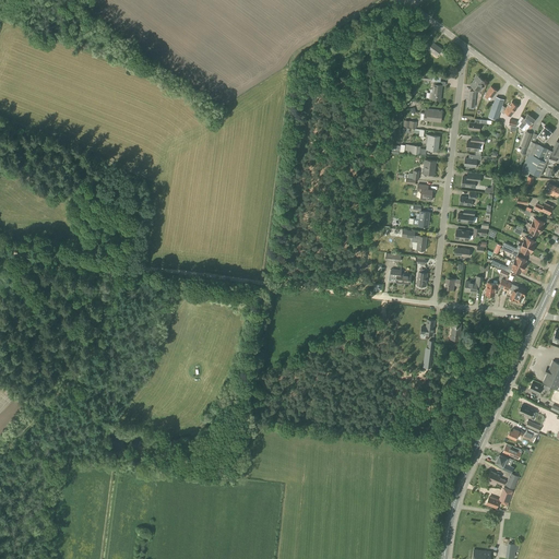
[(428,42),(425,39),(421,45),(425,48),(425,47),(437,56),(439,54),(444,57),(448,54),(430,40),(428,42)]
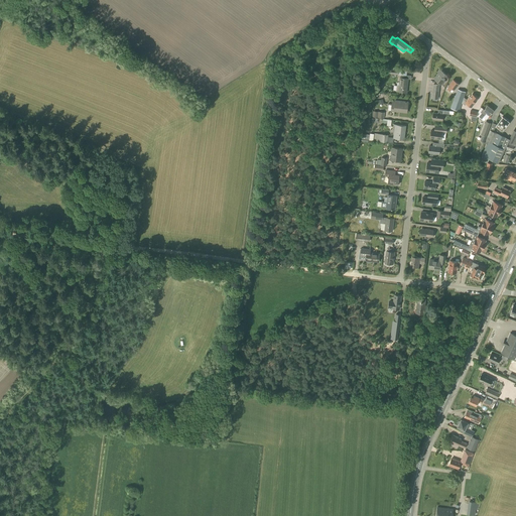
[(436,73),(437,74),(433,79),(442,86),(445,81),(443,80),(447,75),(439,69),(436,73)]
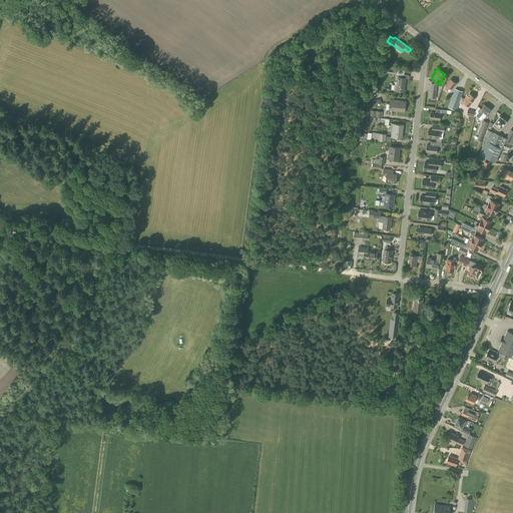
[(397,84),(395,84),(394,91),(405,92),(406,78),(409,79),(409,75),(399,74),(399,77),(398,76),(397,84)]
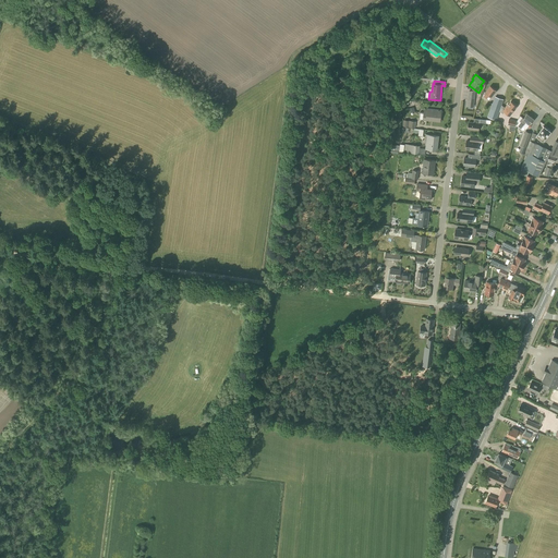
[(492,98),(496,92),(489,86),(485,93),(486,94),(484,96),(487,99),(488,96),(492,98)]
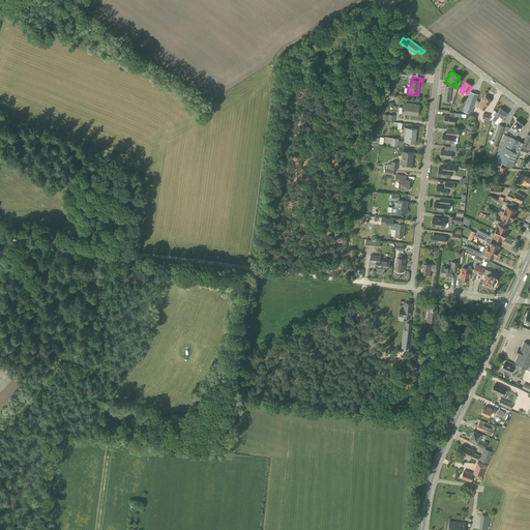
[(468,102),(476,92),(472,89),(465,99),(468,102)]
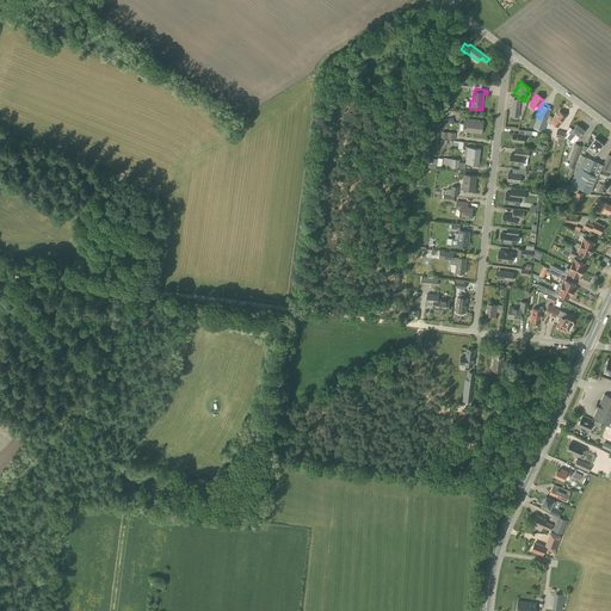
[(566,117),(560,112),(556,116),(556,115),(551,122),(559,128),(566,117)]
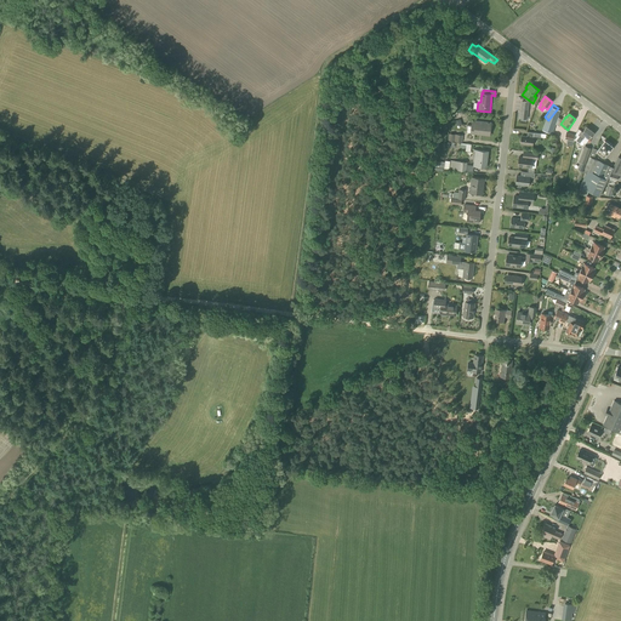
[(491,123),(476,121),(476,123),(472,121),(472,127),(471,134),(478,135),(479,134),(490,135),(490,130),(491,130),(493,126),(491,126),(491,123)]
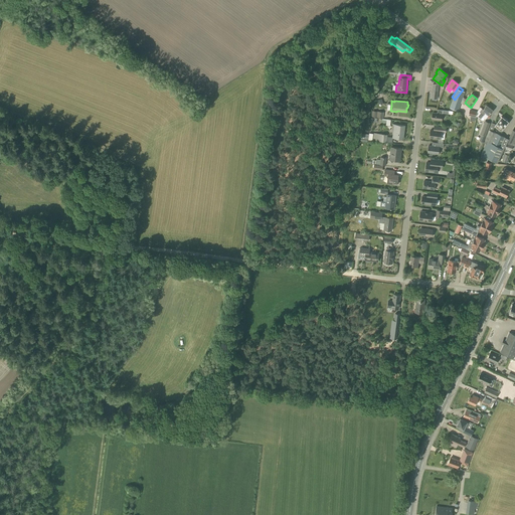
[(493,110),(486,106),(483,110),(480,108),(478,111),(477,116),(481,120),(484,115),(486,113),(489,115),(493,110)]
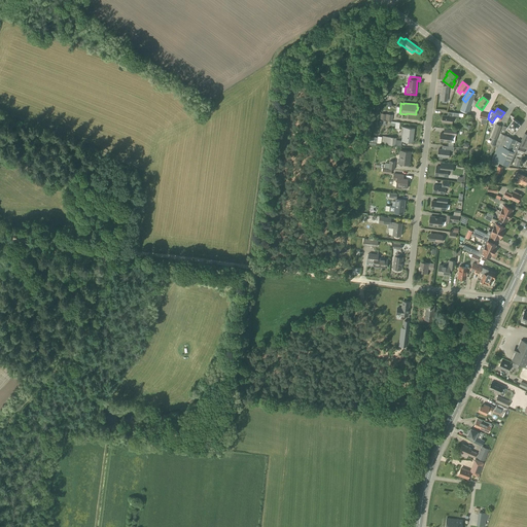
[(442,123),(452,124),(453,116),(443,115),(442,123)]
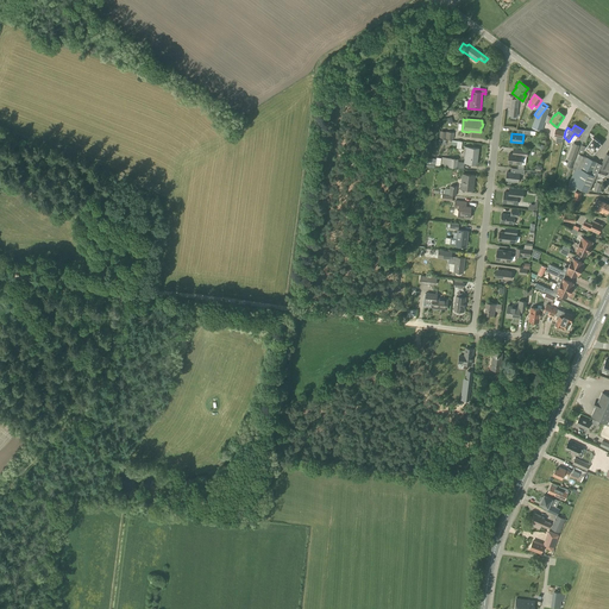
[(594,138),(585,150),(591,155),(594,155),(596,152),(596,151),(601,144),(600,144),(601,143),(598,140),(597,142),(594,138)]
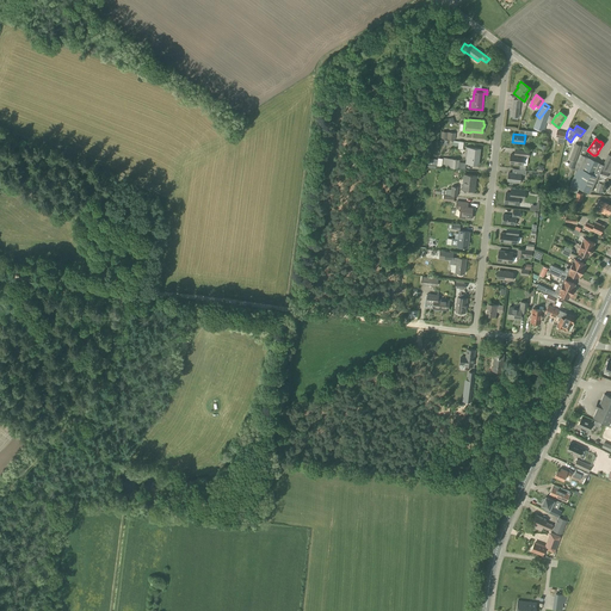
[(573,168),(581,146),(575,143),(569,160),(571,160),(568,167),(573,168)]
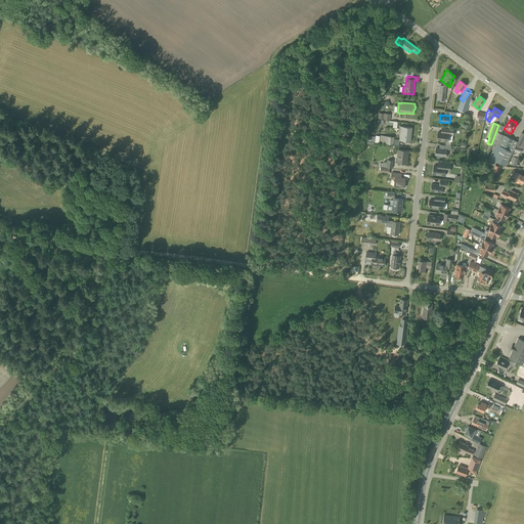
[(410,141),(411,128),(401,127),(400,140),(410,141)]
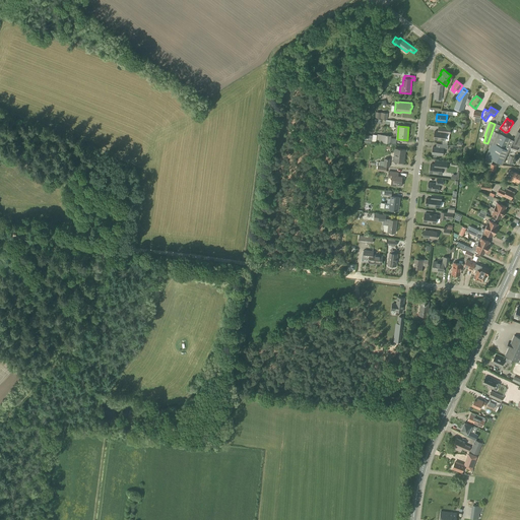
[(450,134),(451,129),(443,128),(443,132),(435,131),(434,139),(445,141),(446,133),(450,134)]
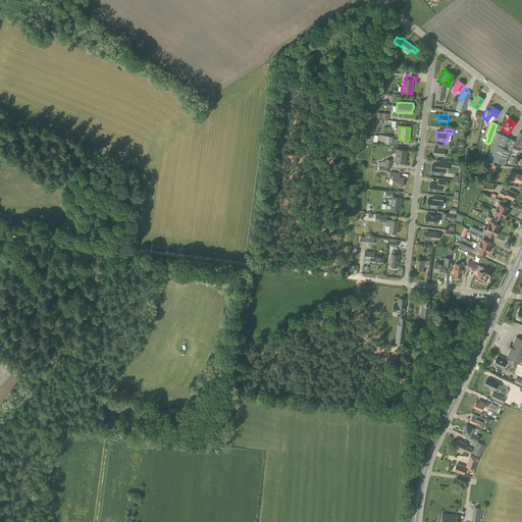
[(492,146),(487,157),(505,165),(511,150),(513,145),(515,141),(500,134),(496,132),(490,146),(492,146)]
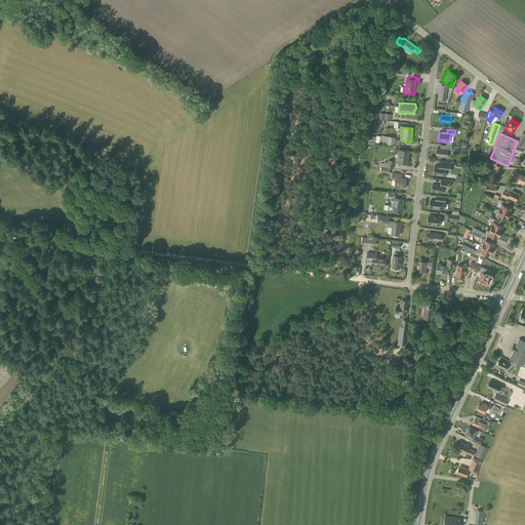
[(524,133),(522,132),(518,142),(516,146),(517,146),(523,148),(524,149),(524,147),(524,146),(524,139),(524,140),(524,138),(524,133)]
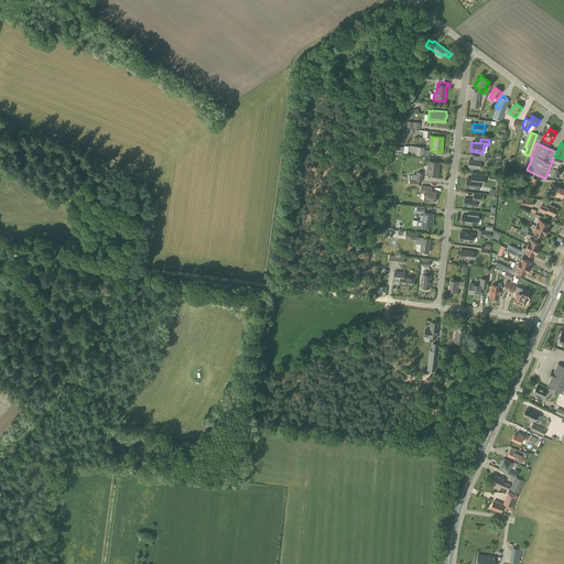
[(423,155),(424,148),(411,145),(410,154),(423,155)]
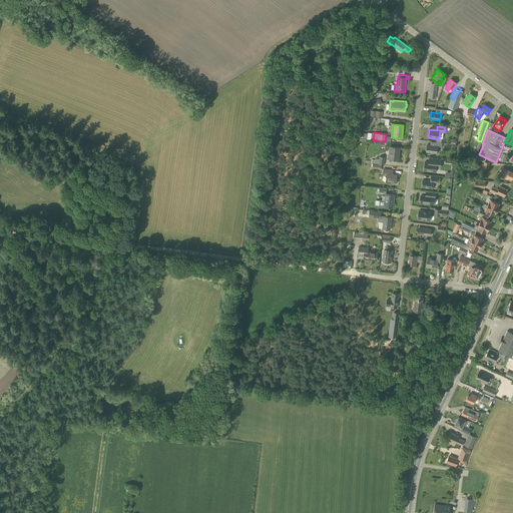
[(442,147),(442,143),(436,142),(435,146),(427,145),(426,152),(427,152),(426,153),(427,154),(430,155),(431,154),(431,153),(437,153),(438,147),(442,147)]
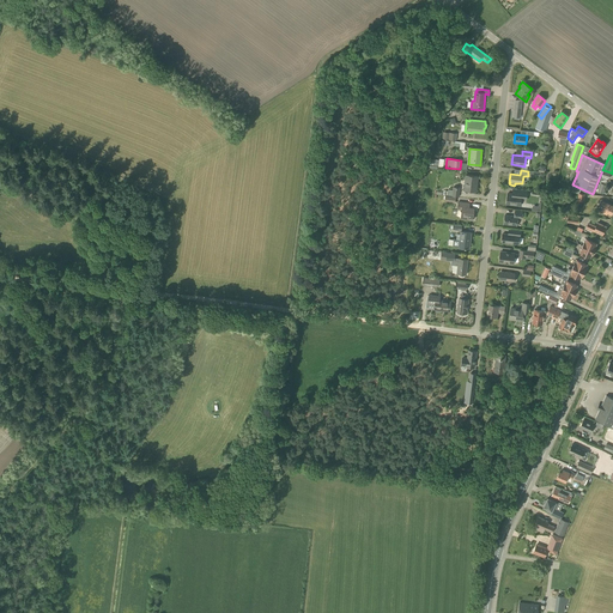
[(600,180),(599,182),(606,183),(608,178),(611,173),(604,170),(600,180)]
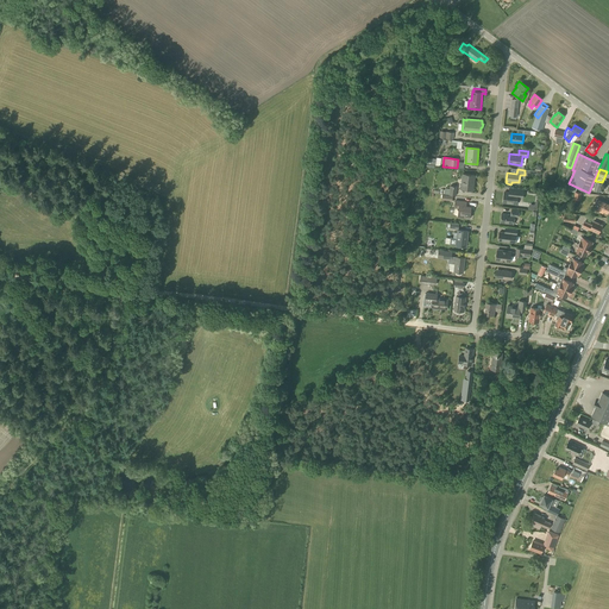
[(460,188),(473,190),(476,176),(463,175),(460,188)]
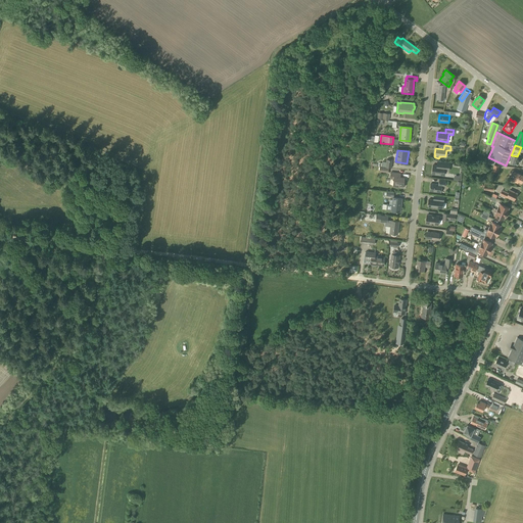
[(391,169),(392,160),(386,159),(386,162),(382,161),(381,167),(391,169)]
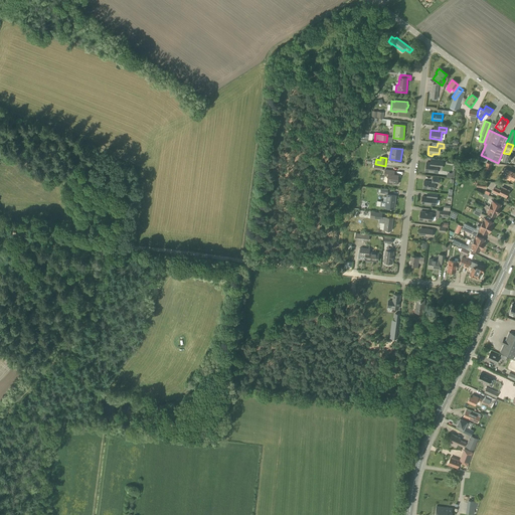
[(442,168),(443,161),(431,160),(431,163),(426,163),(425,171),(437,173),(438,167),(442,168)]
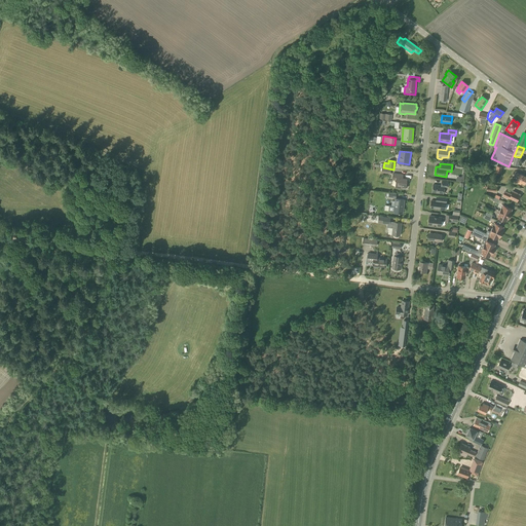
[(525,184),(525,182),(525,177),(517,173),(515,176),(518,178),(516,182),(521,184),(522,182),(525,184)]
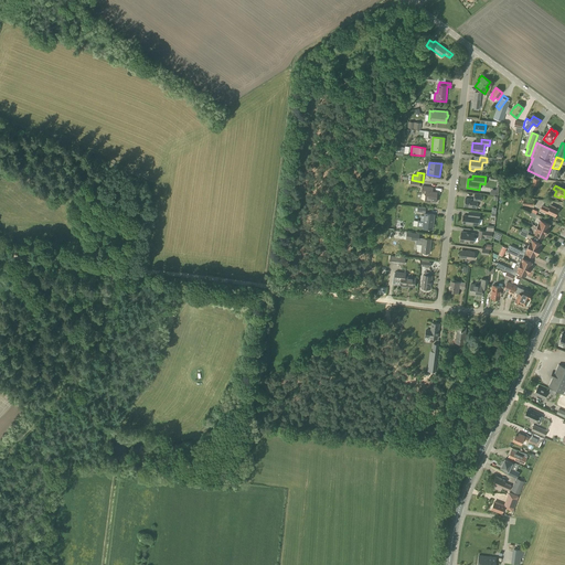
[(436,203),(437,201),(438,198),(437,196),(437,192),(430,191),(430,188),(423,187),(422,192),(426,193),(425,201),(436,203)]
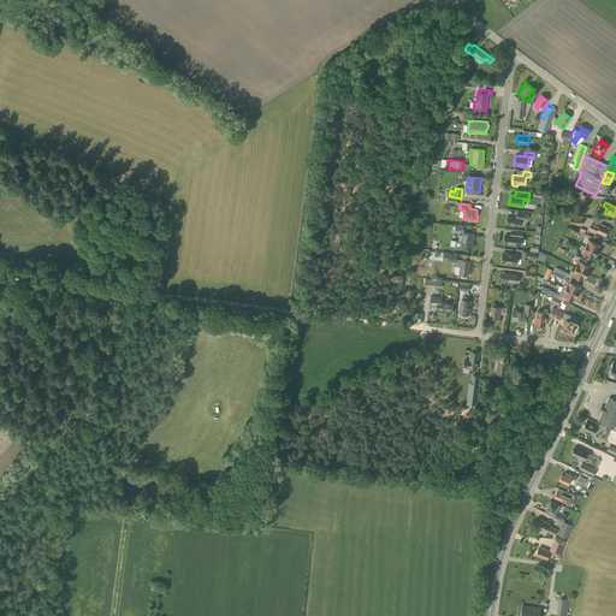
[(525,220),(526,213),(517,212),(517,218),(508,217),(507,226),(520,227),(520,220),(525,220)]
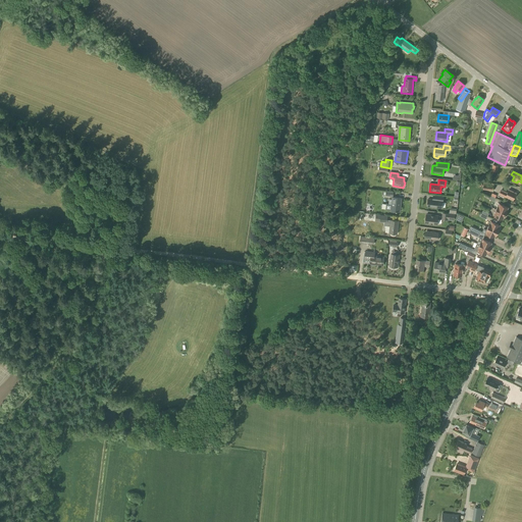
[(516,194),(509,191),(507,194),(501,191),(500,194),(506,197),(506,196),(513,200),(516,194)]
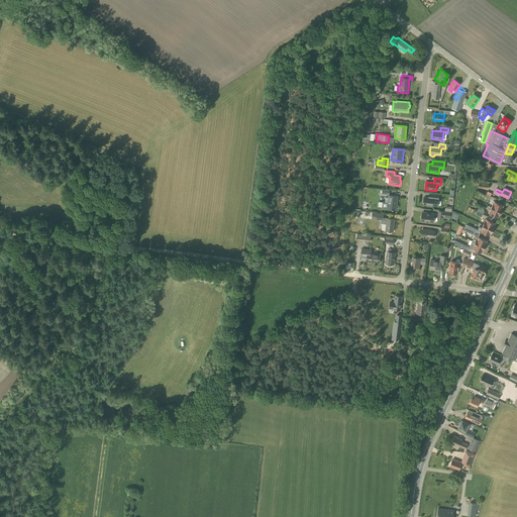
[(438,206),(439,195),(431,194),(430,198),(424,197),(423,204),(432,206),(438,206)]
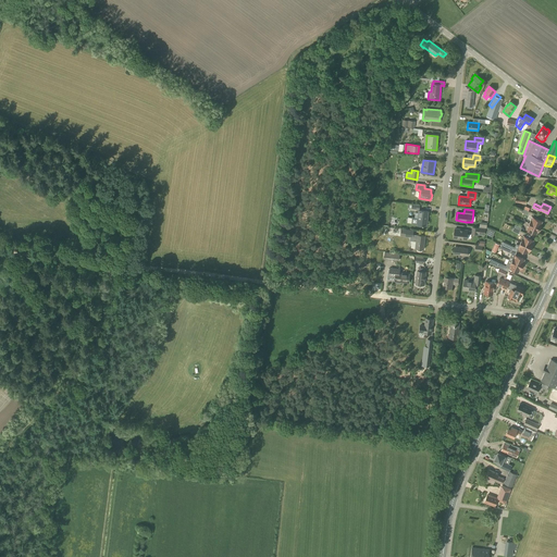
[(408,218),(407,222),(411,223),(417,224),(417,225),(428,226),(429,211),(419,210),(418,218),(412,218),(408,218)]
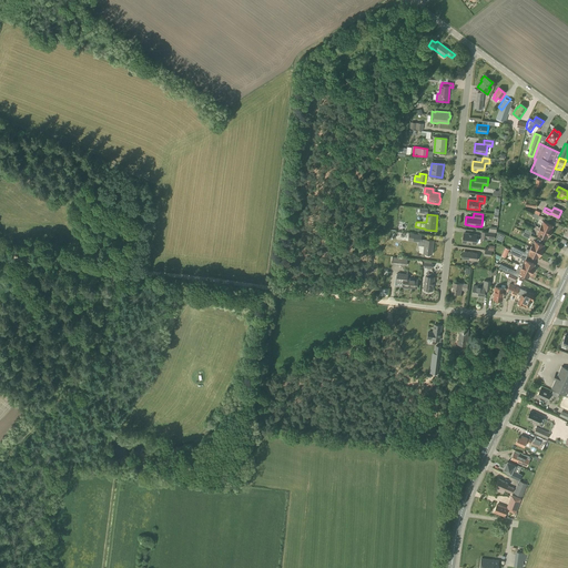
[(543,222),(539,227),(550,233),(551,230),(553,226),(543,222)]
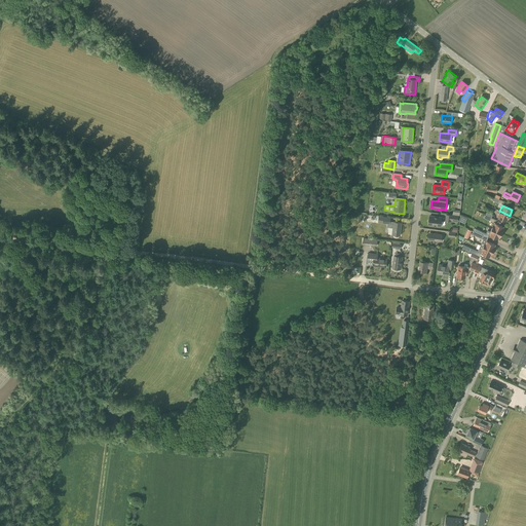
[(499,211),(497,217),(506,221),(508,218),(509,218),(510,216),(499,211)]
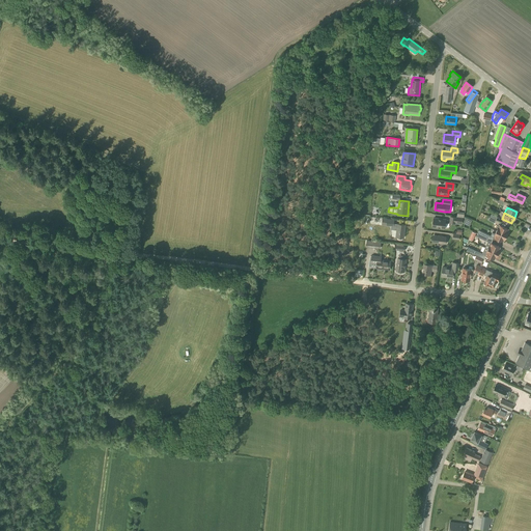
[(495,223),(497,217),(492,214),(488,220),(495,223)]
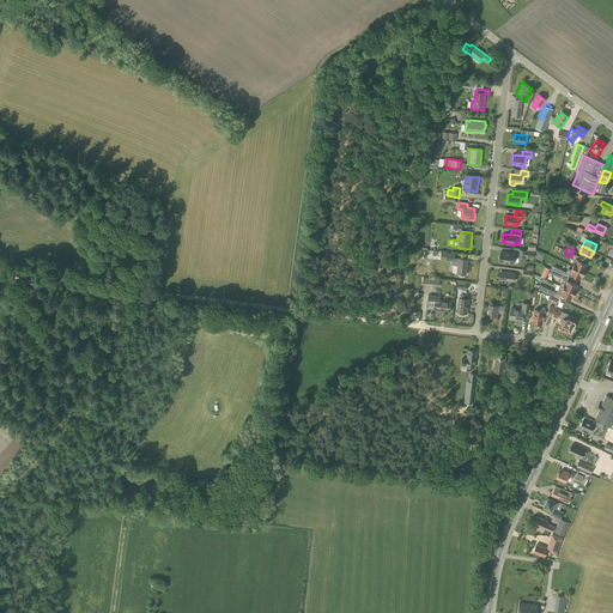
[(467,273),(468,260),(455,259),(455,253),(442,252),(441,260),(451,261),(450,265),(457,266),(457,274),(459,274),(459,275),(460,277),(463,277),(465,275),(465,273),(467,273)]
